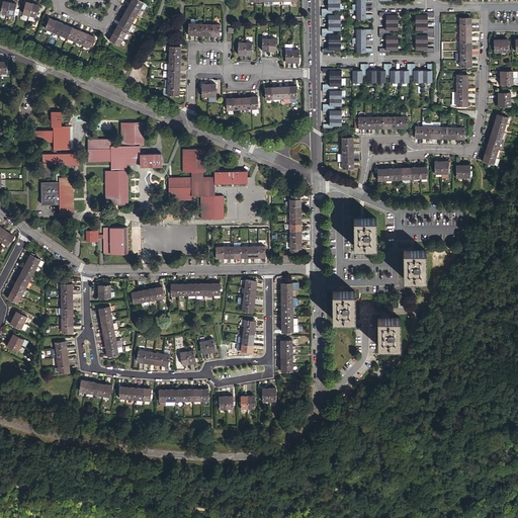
[(329,0),(329,8),(323,9),(323,16),(330,16),(330,28),(323,28),(323,36),(330,36),(330,49),(323,49),(323,53),(334,53),(334,51),(342,51),(342,34),(335,34),(335,30),(342,30),(342,14),(335,15),(334,10),(342,10),(341,0),(329,0)]
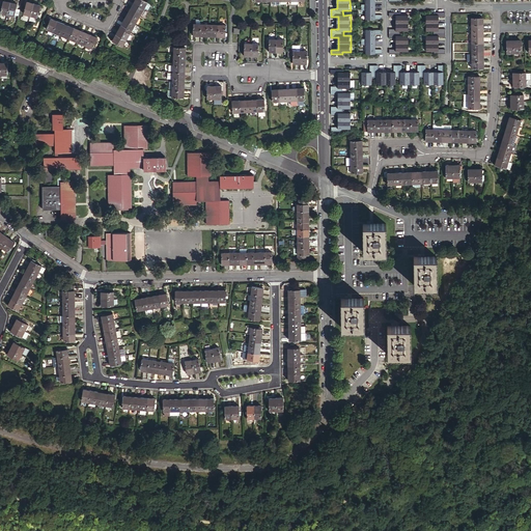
[(366,10),(366,20),(383,20),(383,16),(375,16),(375,0),(383,0),(382,0),(365,0),(366,5),(362,5),(362,10),(366,10)]
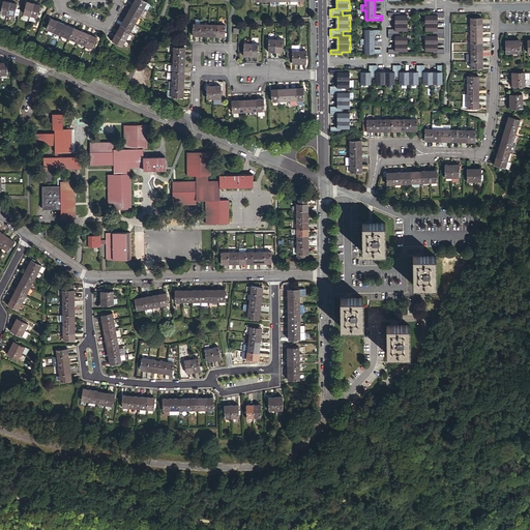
[(0,10),(0,12),(6,15),(9,3),(2,1),(0,10)]
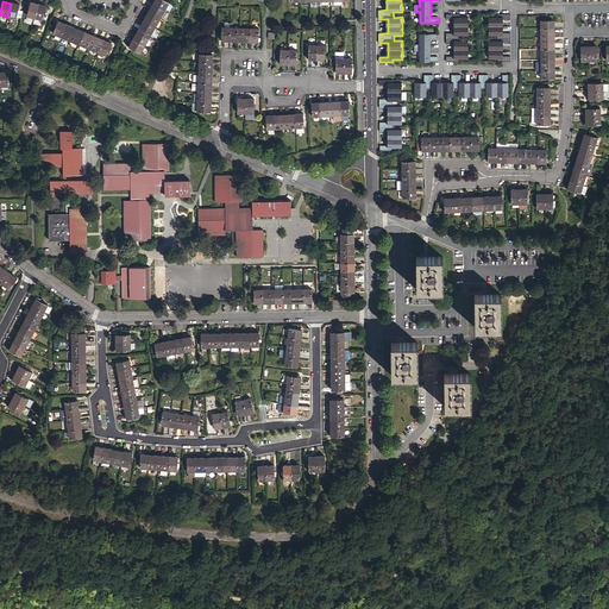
[(26,17),(35,18),(38,5),(30,2),(26,17)]
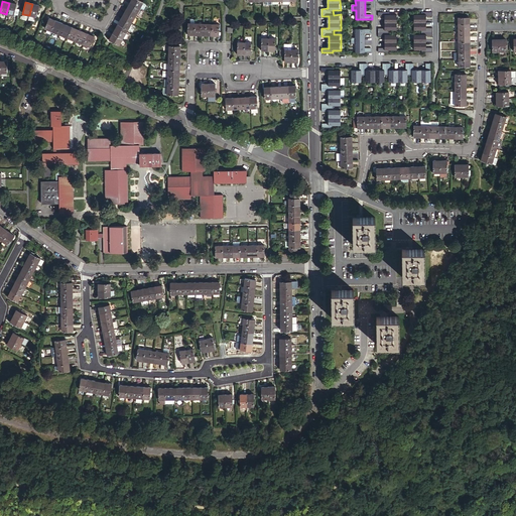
[(130,2),(126,10),(135,15),(139,8),(130,2)]
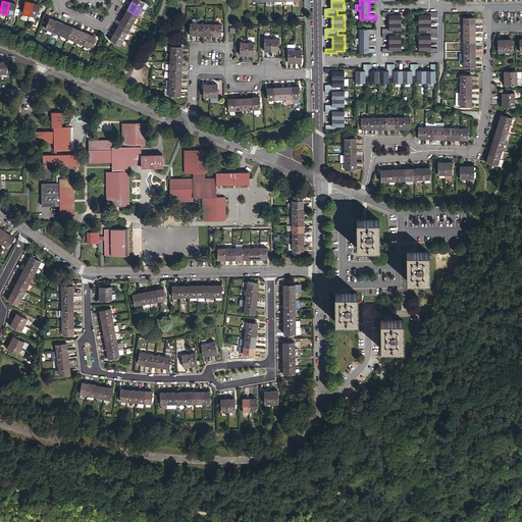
[(9,3),(6,14),(13,16),(16,4),(9,3)]
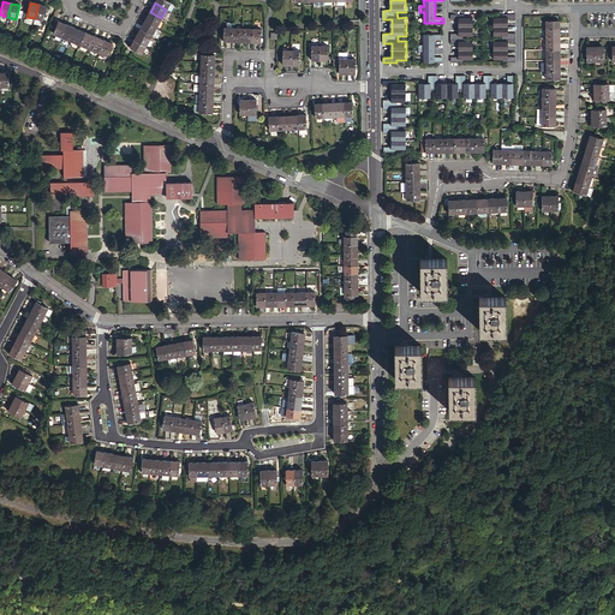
[(39,5),(35,18),(43,21),(46,6),(39,5)]
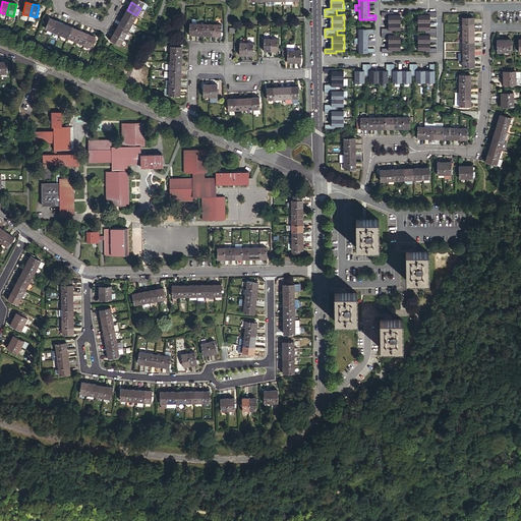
[(122,18),(132,23),(136,15),(127,10),(122,18)]
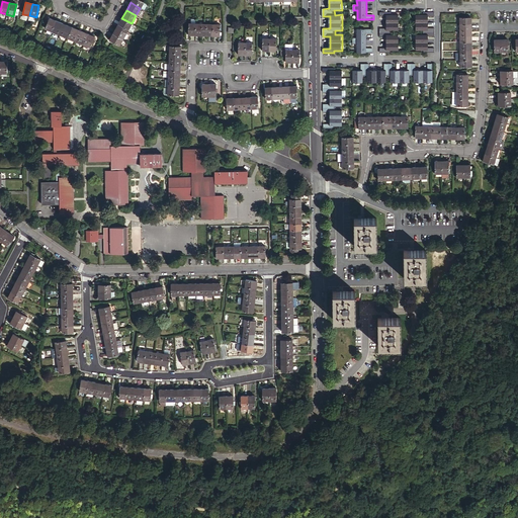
[(380,53),(392,53),(392,51),(399,51),(399,35),(392,35),(392,31),(399,31),(399,15),(392,15),(392,13),(380,13),(380,17),(387,17),(387,29),(380,29),(380,37),(387,37),(387,49),(380,49),(380,53)]
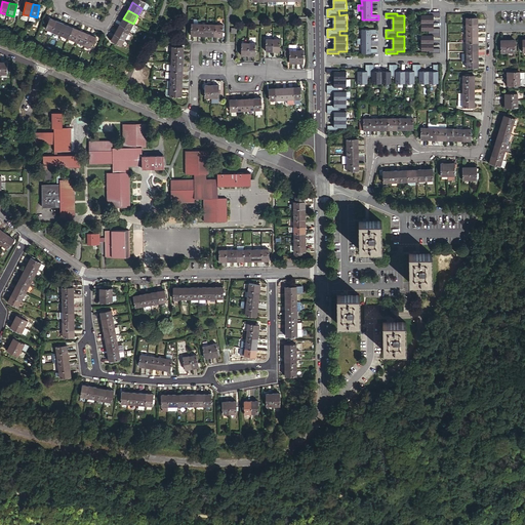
[(441,17),(441,13),(430,13),(430,15),(421,15),(421,31),(430,31),(430,35),(422,35),(421,51),(430,51),(430,53),(441,53),(441,49),(434,49),(434,37),(441,37),(441,29),(434,30),(434,17),(441,17)]
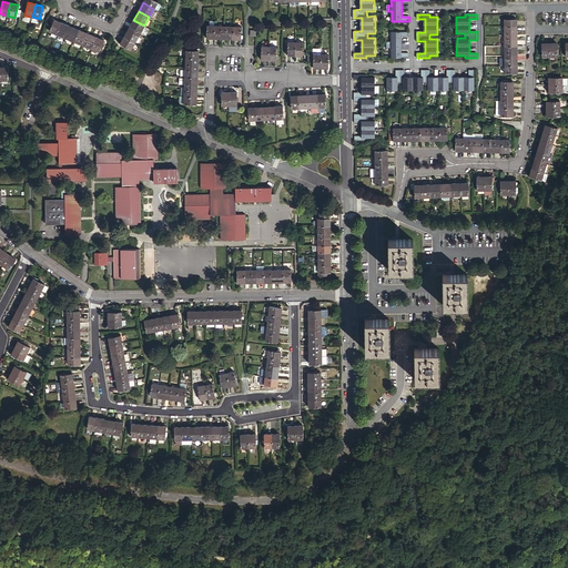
[(49,31),(56,34),(60,23),(53,20),(49,31)]
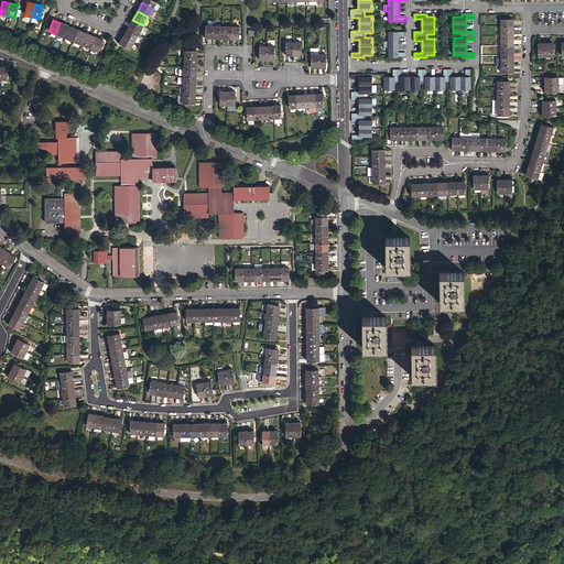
[(139,33),(143,25),(132,20),(128,28),(139,33)]
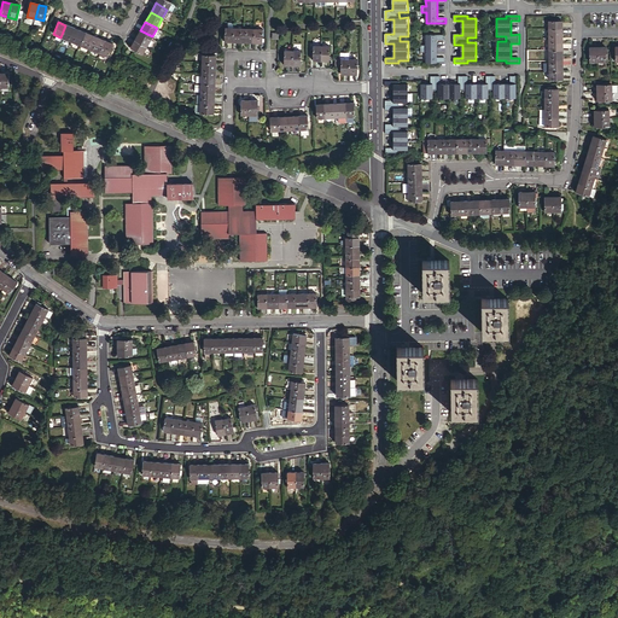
[(65,25),(60,38),(70,41),(75,29),(65,25)]
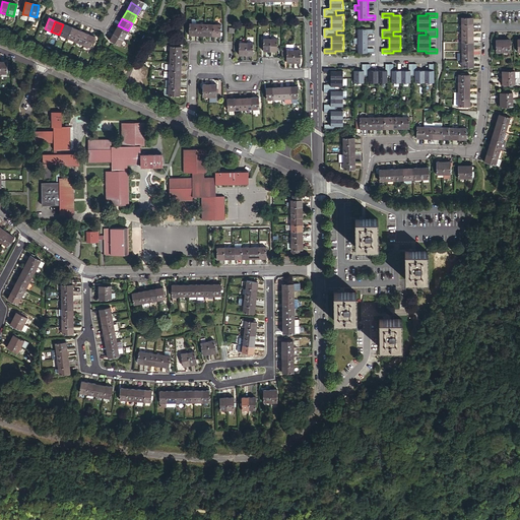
[(197,23),(196,35),(205,35),(205,24),(197,23)]
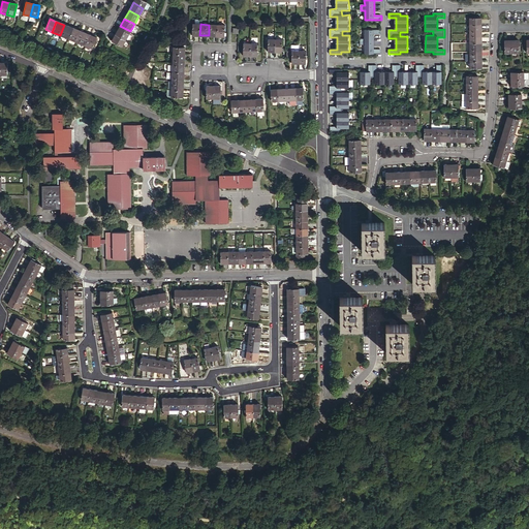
[(60,35),(68,38),(72,28),(64,25),(60,35)]
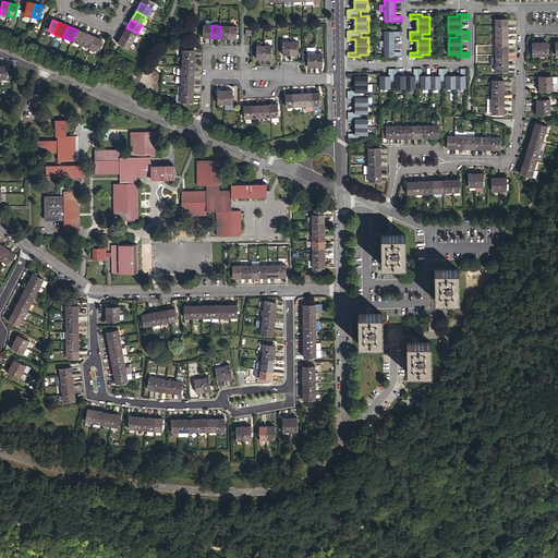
[(220,37),(229,38),(230,26),(220,26),(220,37)]
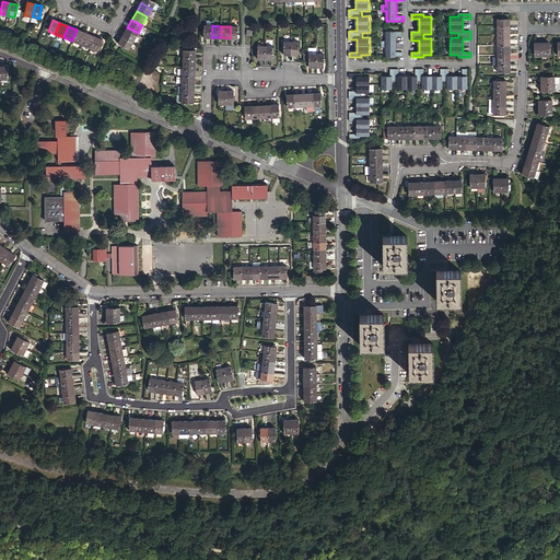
[(498,36),(509,36),(509,26),(498,26),(498,36)]
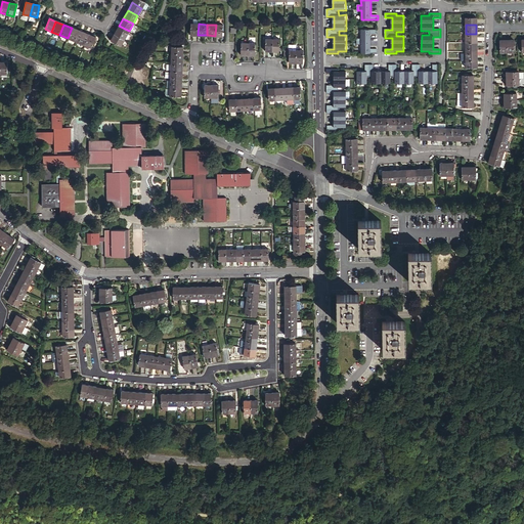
[(129,31),(119,26),(115,34),(124,39),(129,31)]
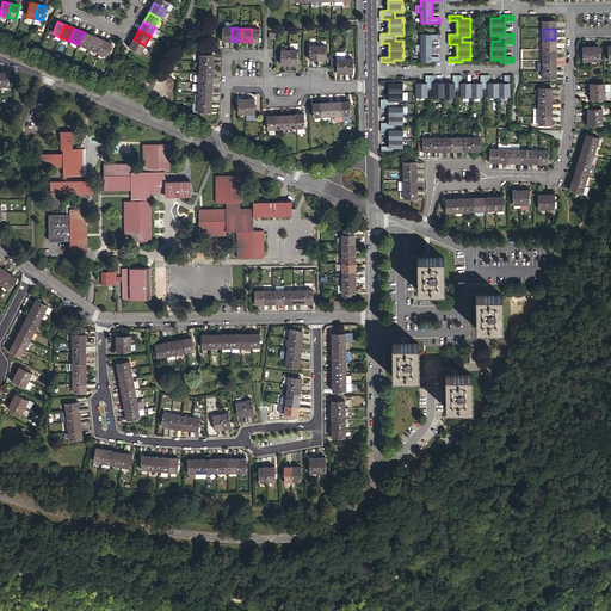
[(84,32),(79,44),(90,48),(94,37),(84,32)]
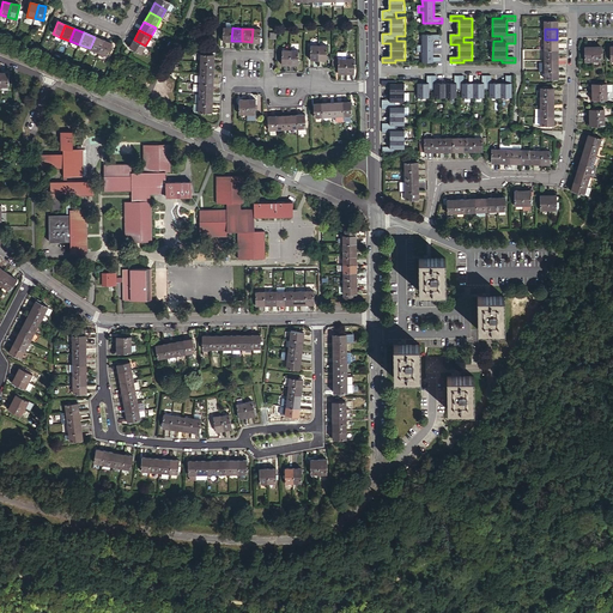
[(423,64),(442,64),(442,58),(434,58),(434,41),(442,41),(442,35),(423,35),(423,46),(418,46),(418,53),(423,53),(423,64)]
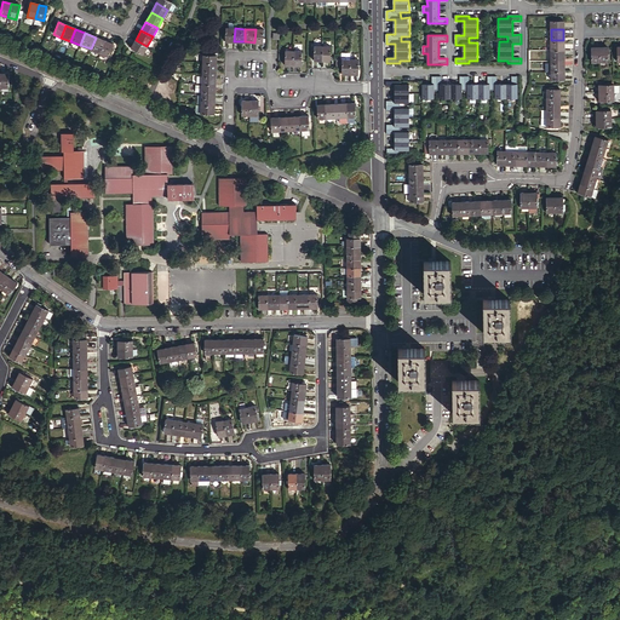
[(91,49),(101,53),(105,41),(96,38),(91,49)]
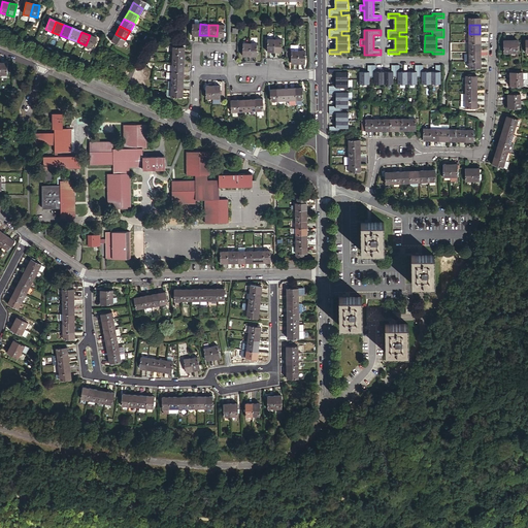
[(122,45),(125,39),(116,34),(111,40),(122,45)]
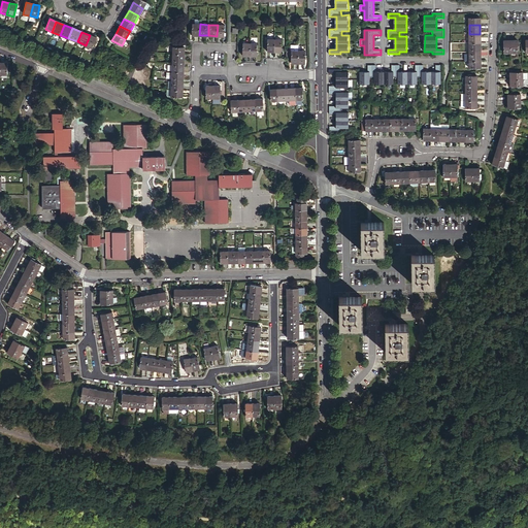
[(469,43),(481,42),(480,34),(469,34),(469,43)]
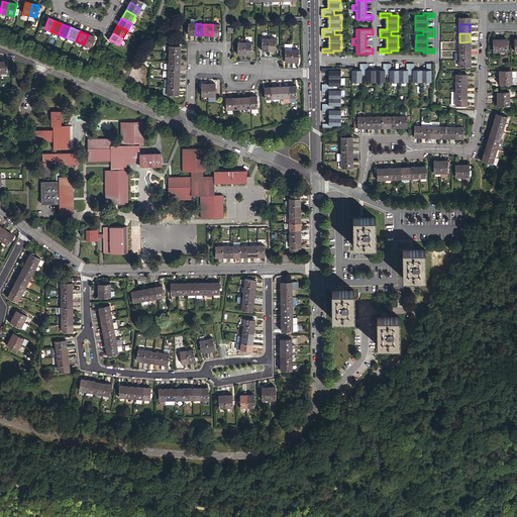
[(88,34),(84,44),(90,46),(94,37),(88,34)]
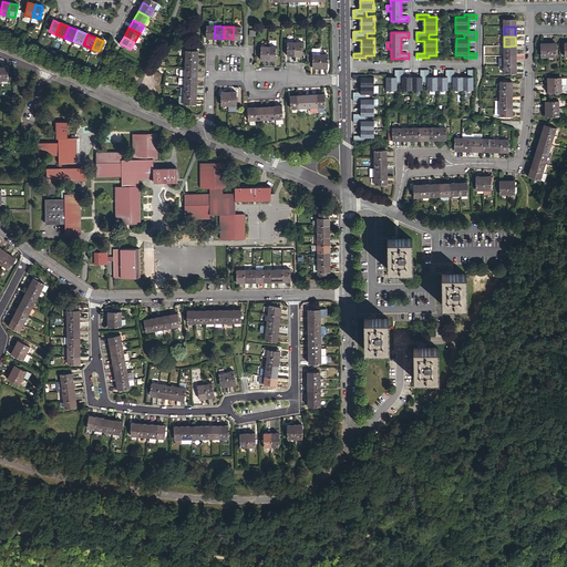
[(504,47),(504,55),(516,55),(516,45),(504,47)]
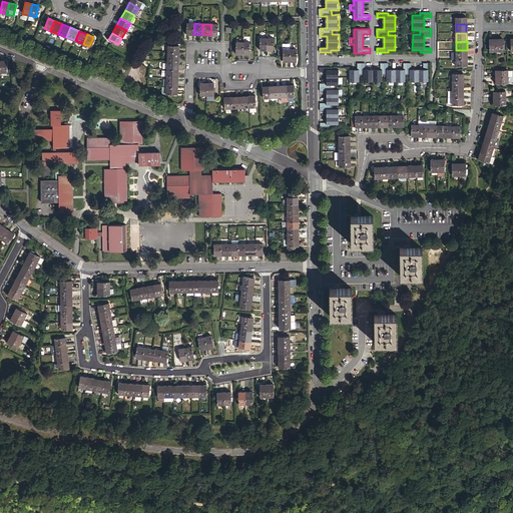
[(467,50),(456,50),(457,59),(467,59),(467,50)]
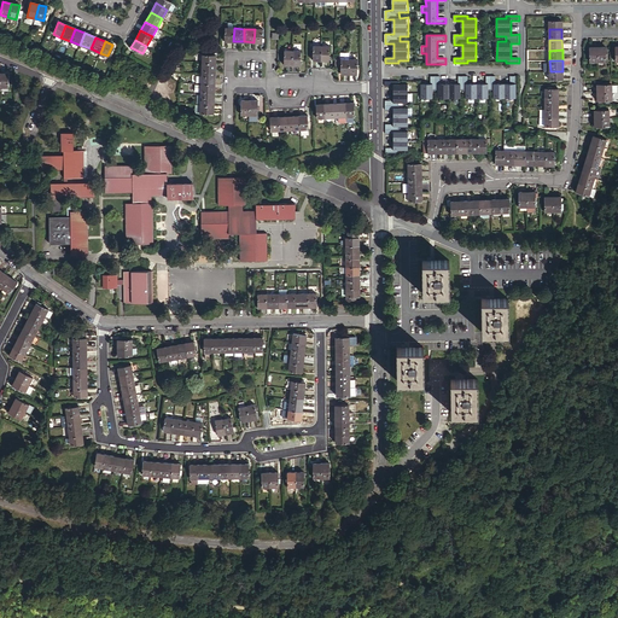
[(203,63),(203,73),(215,74),(216,63),(203,63)]
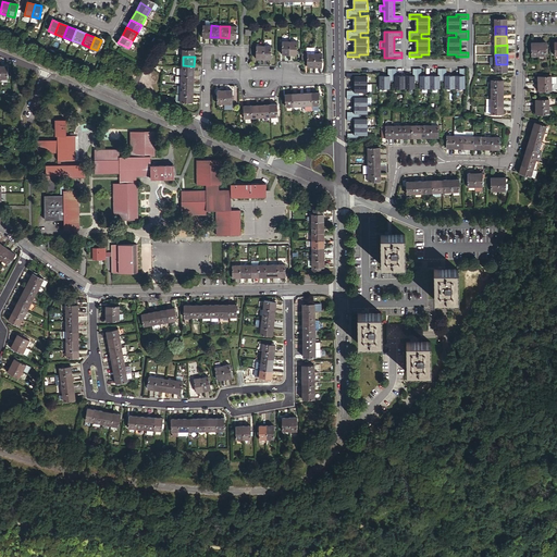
[(182,75),(194,76),(194,66),(183,65),(182,75)]
